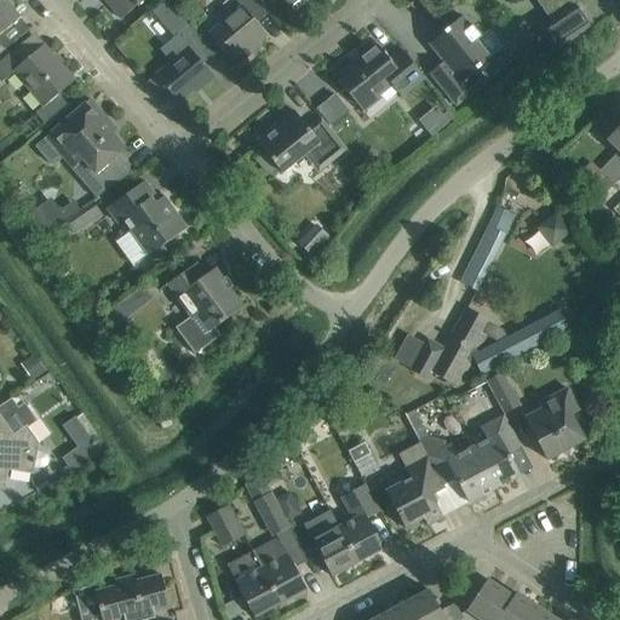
[(0,0),(0,53),(6,50),(0,41),(0,35),(21,18),(5,0),(0,0)]
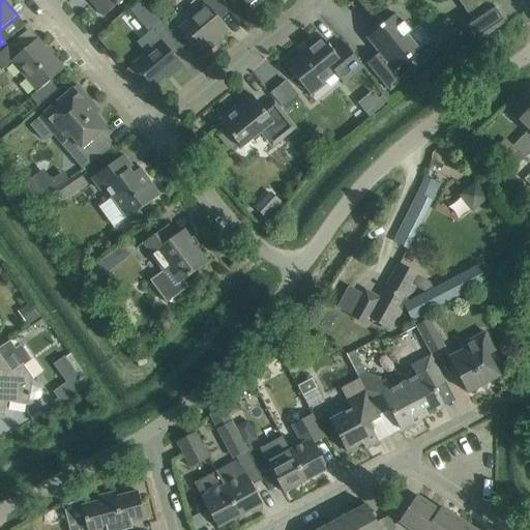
[(92,0),(97,5),(95,6),(102,16),(105,13),(106,15),(121,1),(122,0),(92,0)]
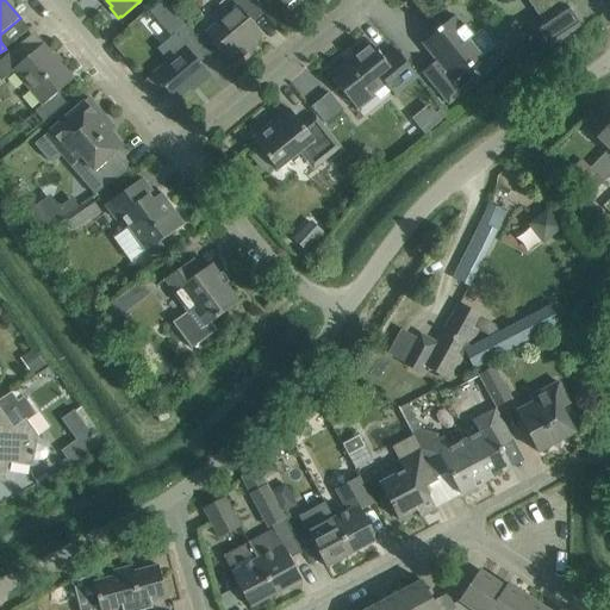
[(251,0),(232,0),(237,5),(205,33),(228,61),(250,42),(253,44),(263,36),(253,23),(263,13),(251,0)]
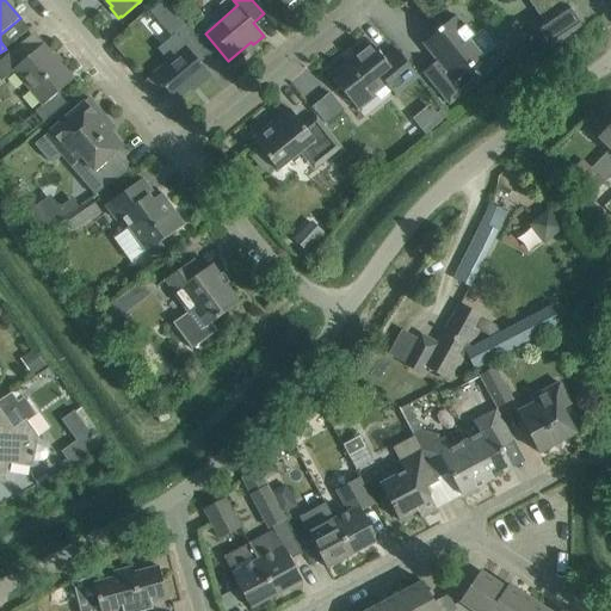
[(279,0),(291,14),(308,0),(279,0)]
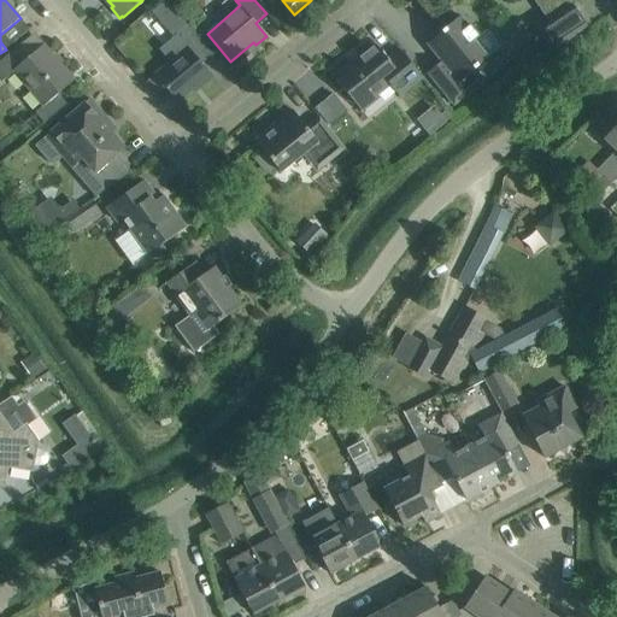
[(533,0),(548,22),(541,27),(557,50),(588,28),(569,0),(533,0)]
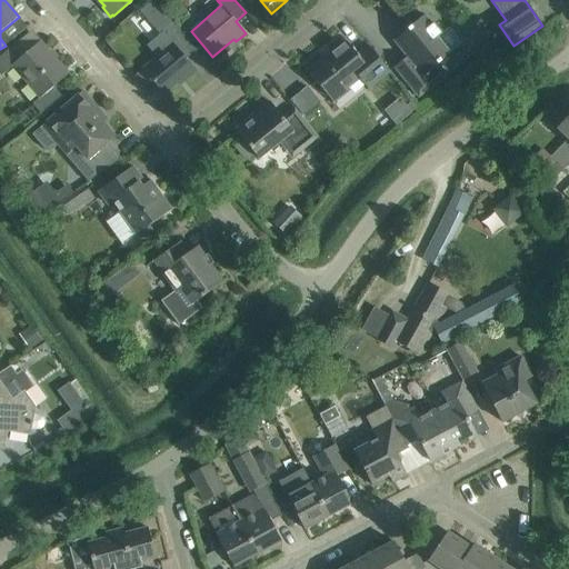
[(173,23),(166,15),(160,19),(163,22),(158,26),(163,32),(147,46),(157,57),(142,69),(163,95),(185,78),(187,80),(197,71),(187,59),(197,51),(173,23)]
